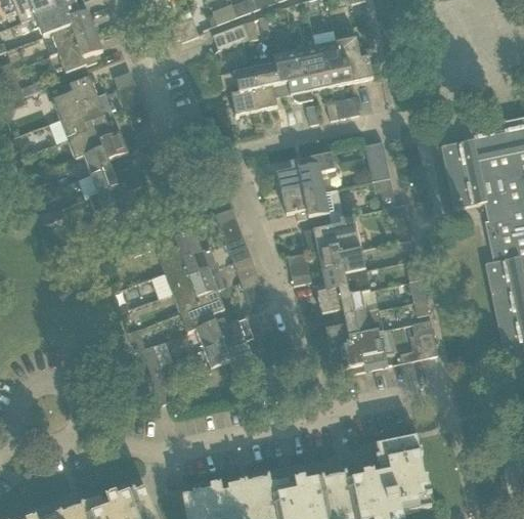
[(12,0),(19,19),(54,6),(52,0),(12,0)]
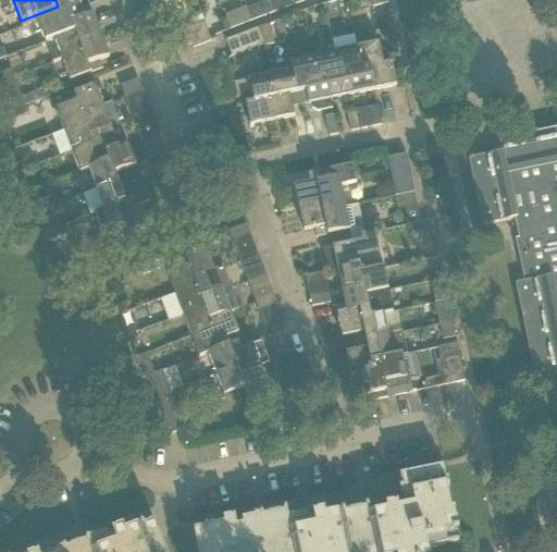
[(66,19),(84,12),(78,0),(56,0),(58,7),(21,21),(22,22),(31,19),(34,28),(40,26),(44,36),(70,26),(66,19)]
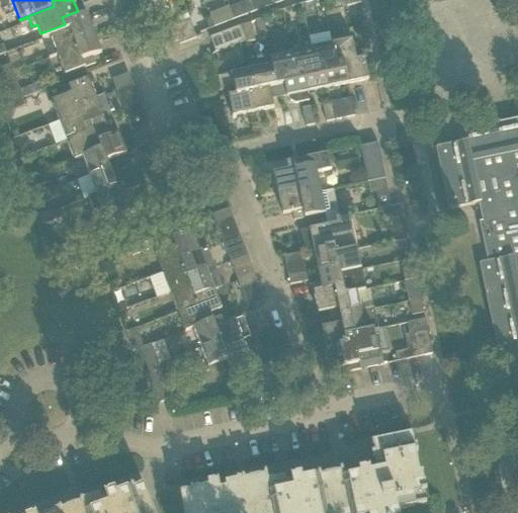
[(233,15),(252,8),(248,0),(239,0),(229,4),(233,15)]
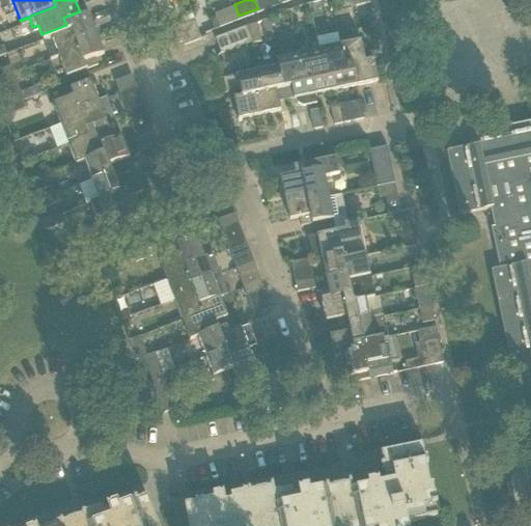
[(278,2),(277,0),(254,0),(258,8),(278,2)]
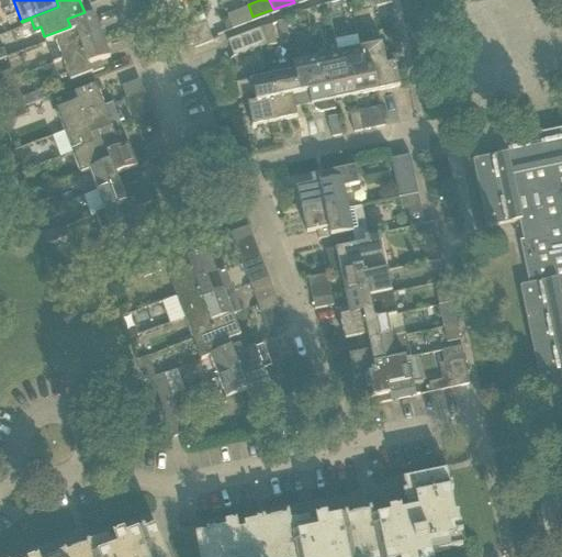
[(70,26),(44,36),(53,58),(62,55),(82,46),(80,39),(101,31),(93,9),(85,12),(67,19),(70,26)]
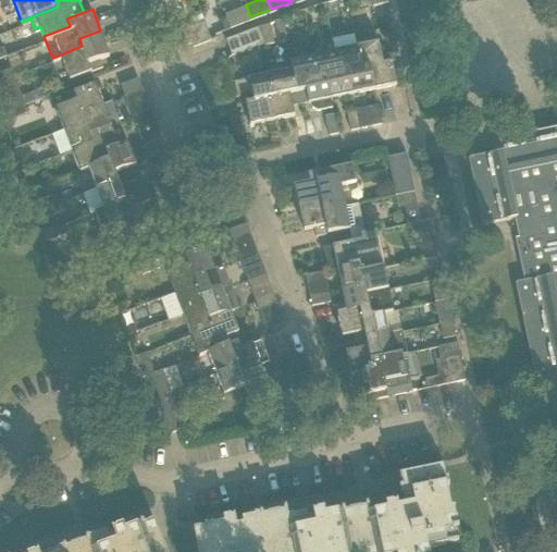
[(210,36),(203,17),(200,9),(190,13),(194,21),(169,31),(174,46),(190,39),(193,43),(210,36)]
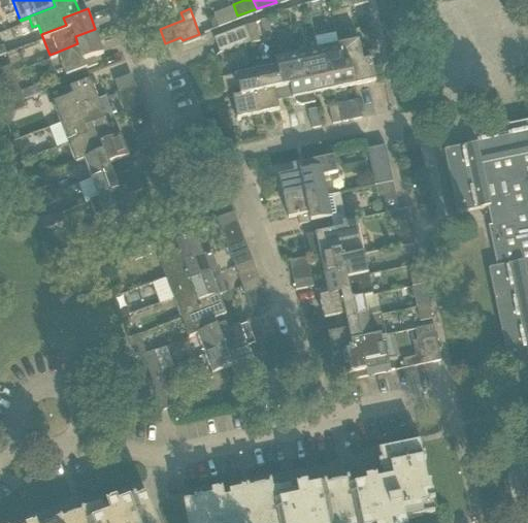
[(252,38),(258,37),(254,19),(249,20),(252,36),(252,38)]
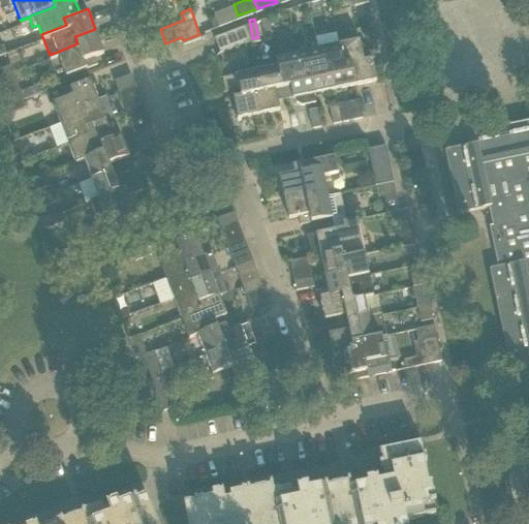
[(252,38),(252,36),(249,20),(247,20),(213,33),(218,48),(250,38),(252,38)]
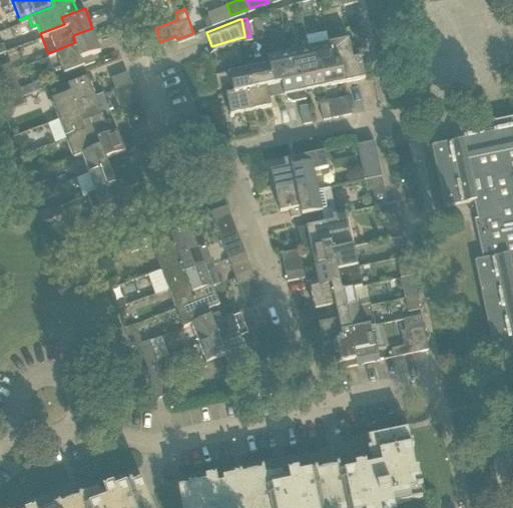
[(91,51),(100,48),(92,28),(73,35),(75,42),(56,50),(63,70),(94,59),(91,51)]
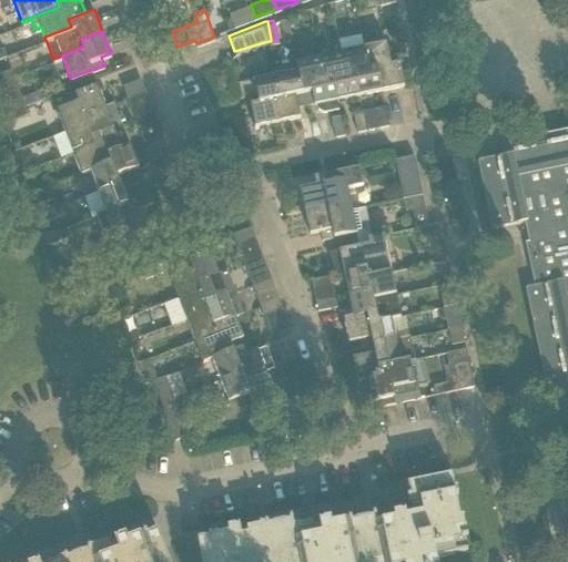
[(397,51),(388,53),(385,39),(364,43),(368,67),(377,65),(381,87),(404,82),(397,51)]
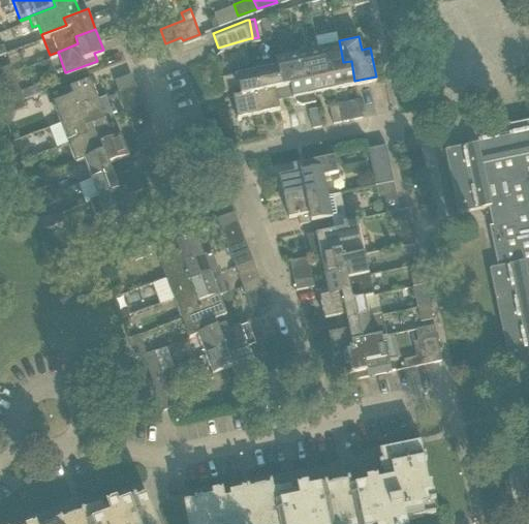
[(351,61),(343,62),(339,40),(317,45),(322,66),(330,65),(334,86),(354,81),(351,61)]
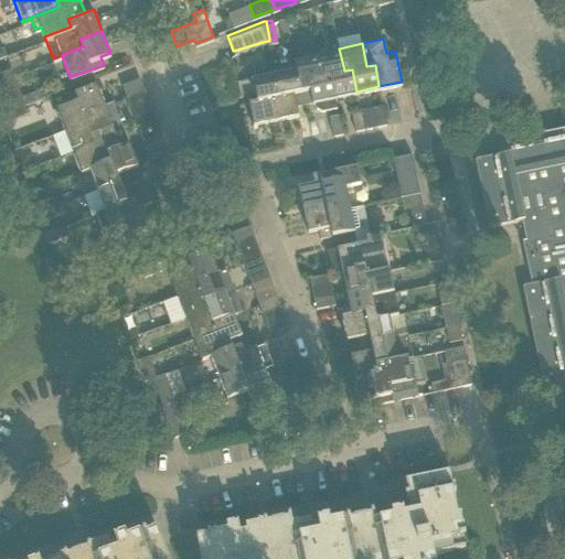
[(352,70),(344,71),(339,49),(317,53),(321,75),(330,74),(336,96),(356,92),(352,70)]
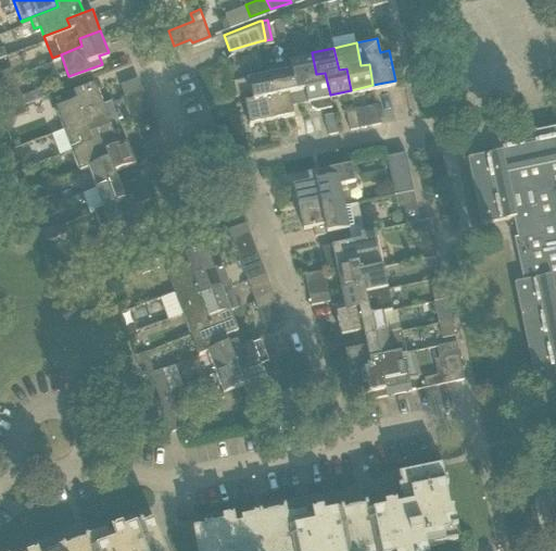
[(325,73),(316,74),(312,52),(291,57),(299,97),(306,95),(307,99),(310,99),(311,103),(317,107),(331,103),(330,95),(325,73)]
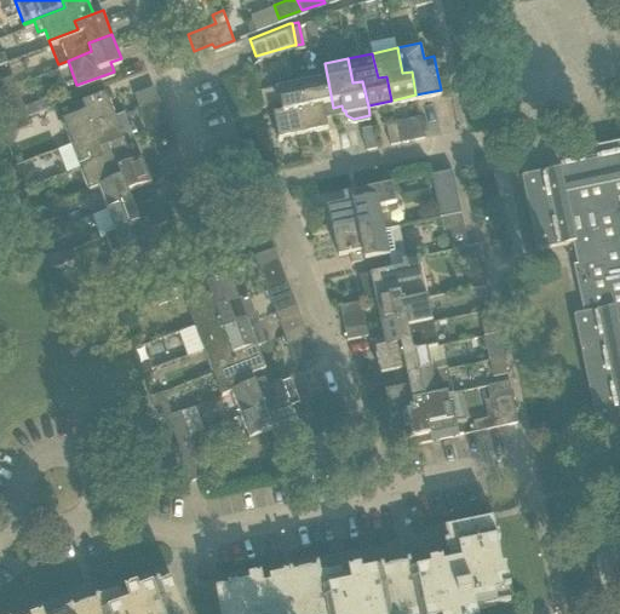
[(323,109),(333,108),(325,63),(322,63),(325,73),(302,78),(306,103),(298,105),(303,130),(327,124),(323,109)]
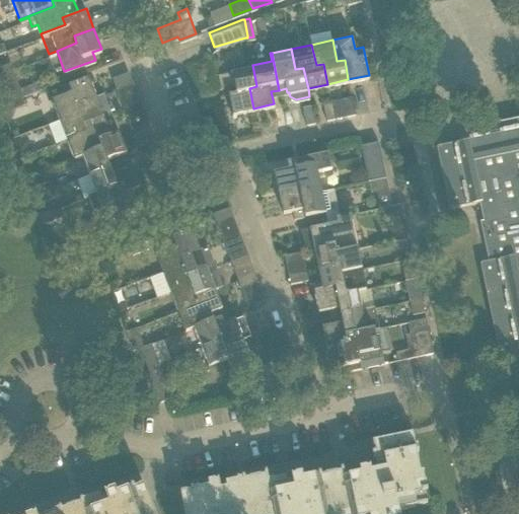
[(10,60),(0,63),(0,73),(13,68),(10,60)]
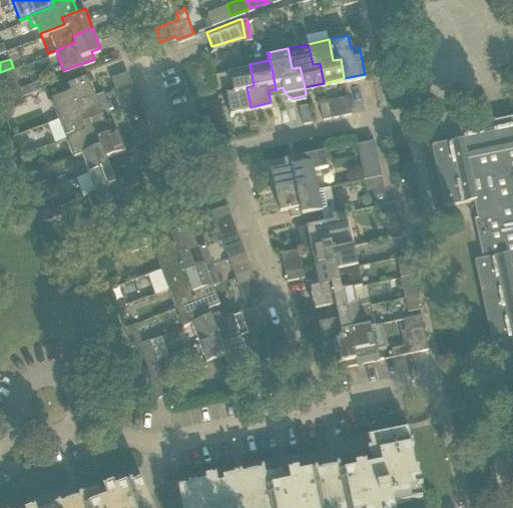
[(246,87),(253,85),(249,64),(228,68),(228,69),(215,71),(217,85),(221,84),(223,91),(225,90),(229,111),(250,107),(246,87)]
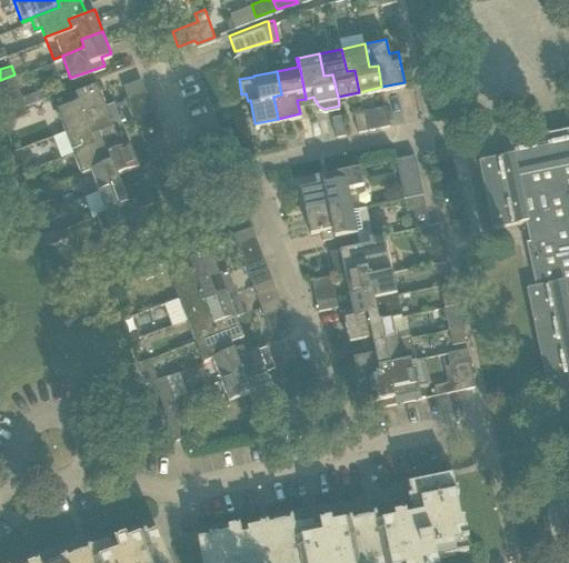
[(0,80),(0,110),(6,109),(25,101),(21,92),(15,74),(0,80)]
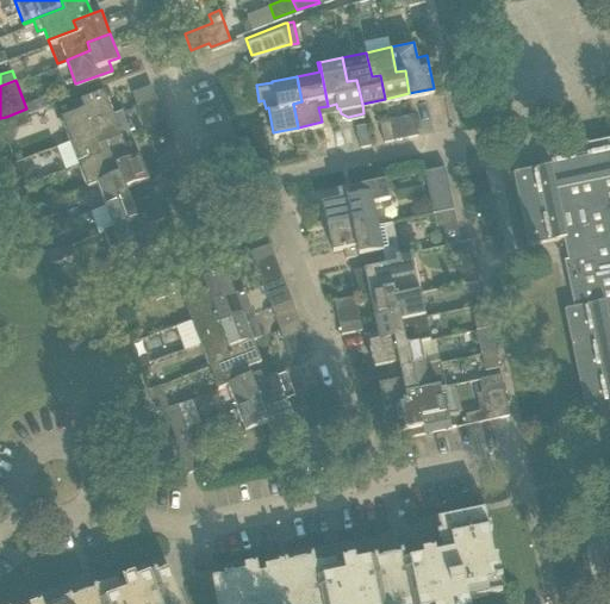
[(122,106),(112,110),(104,87),(80,97),(80,94),(70,98),(75,111),(61,116),(68,136),(93,126),(91,119),(122,107),(122,106)]
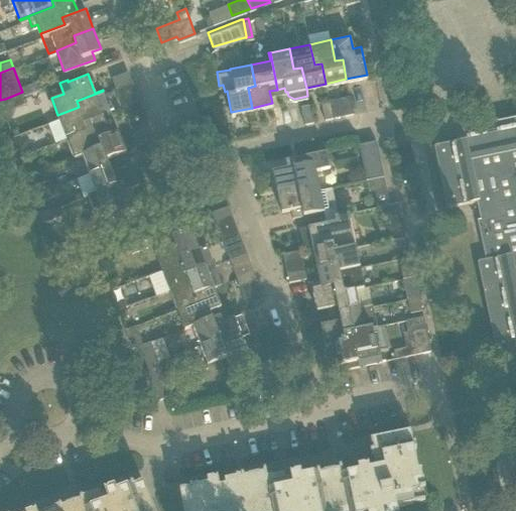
[(118,95),(135,88),(132,81),(115,87),(118,95)]
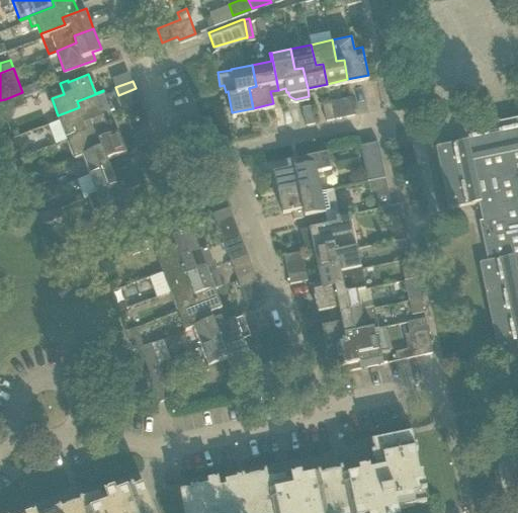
[(84,120),(110,110),(103,91),(77,101),(79,107),(58,115),(66,136),(86,127),(84,120)]
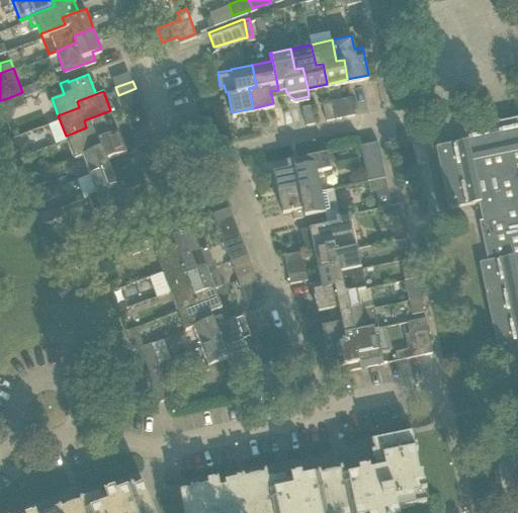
[(22,92),(5,99),(9,107),(25,100),(22,92)]
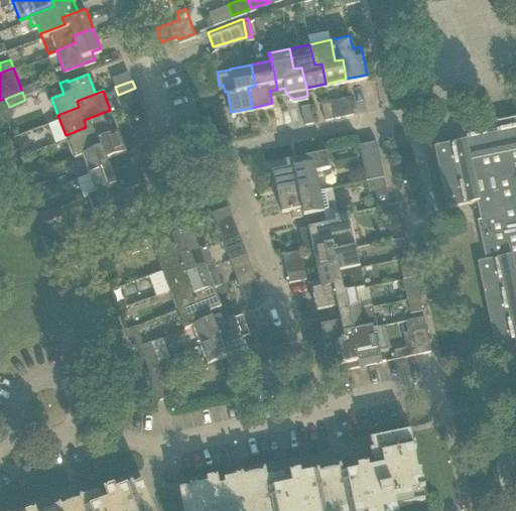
[(345,113),(353,111),(349,94),(341,96),(345,113)]
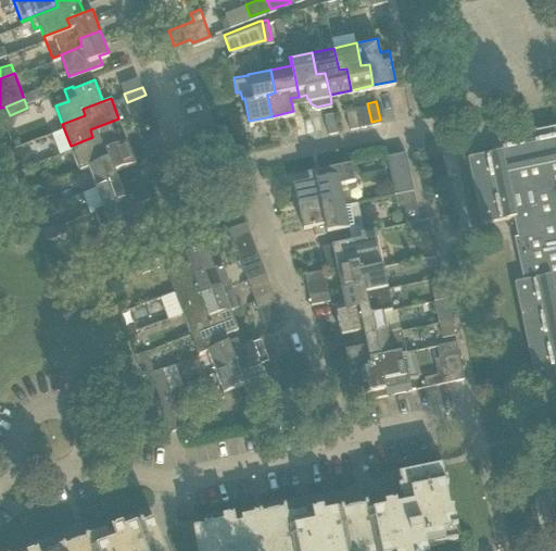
[(350,126),(358,124),(354,105),(345,108),(350,126)]
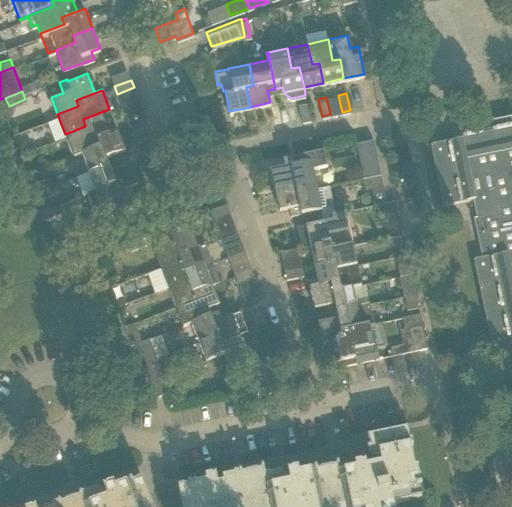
[(124,112),(141,106),(138,98),(121,105),(124,112)]
